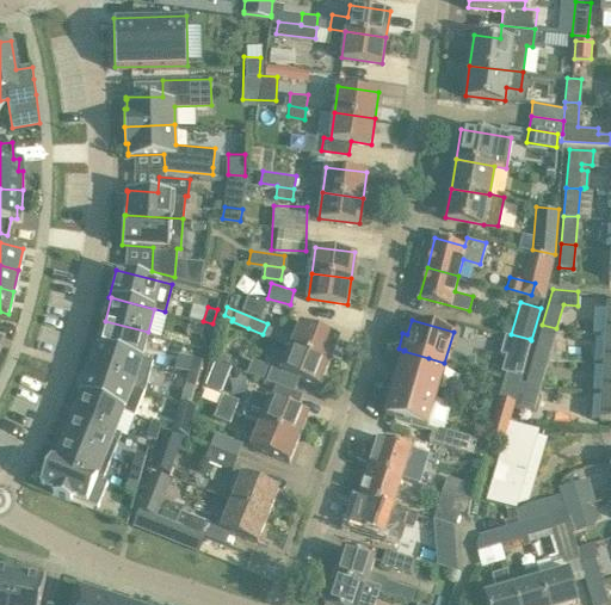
[(105,321),(98,345),(141,357),(148,332),(105,321)]
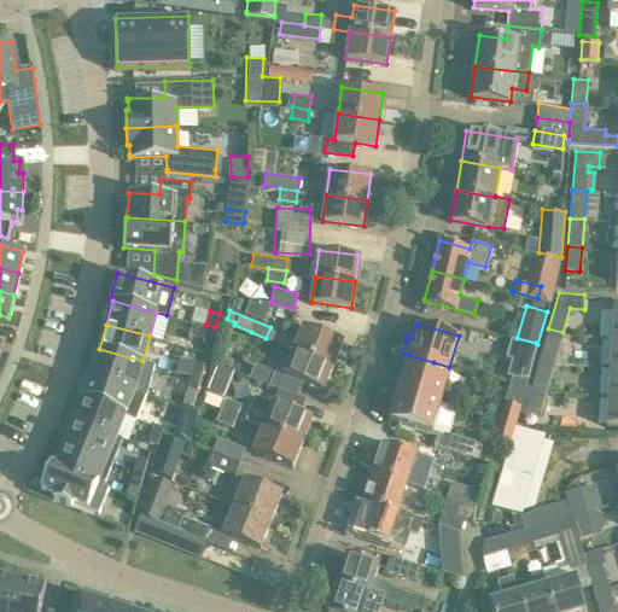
[(215,327),(205,325),(202,338),(211,342),(215,327)]
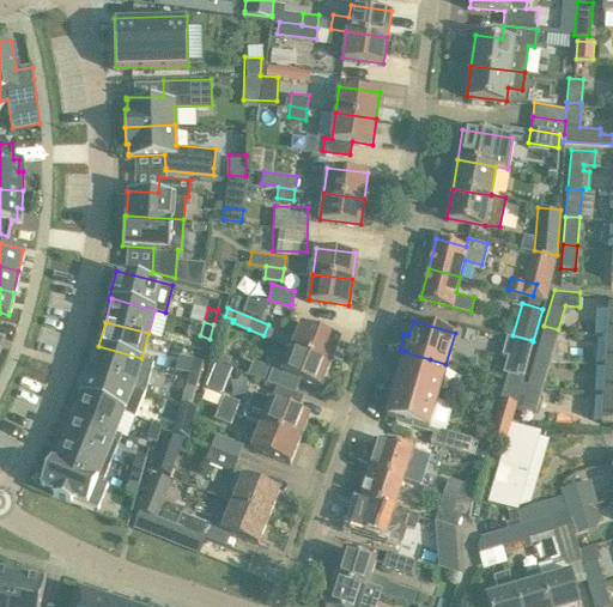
[(302,322),(292,346),(329,362),(339,337),(302,322)]
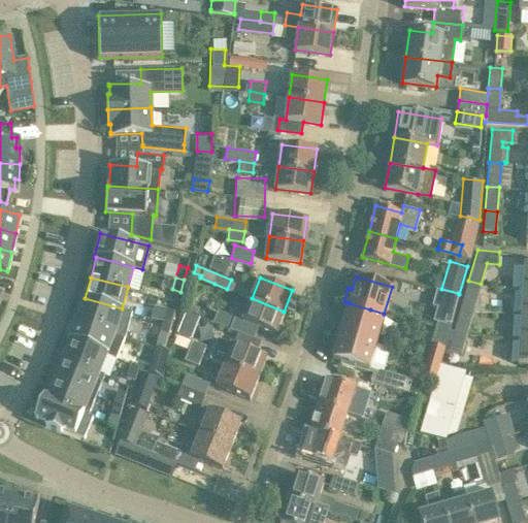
[(468,281),(462,304),(473,307),(481,284),(468,281)]
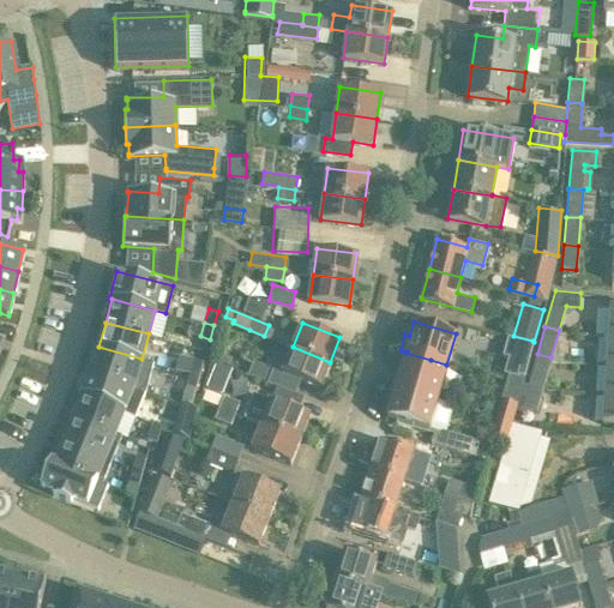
[(504,372),(509,373),(523,377),(533,341),(513,336),(507,335),(503,354),(507,355),(504,372)]
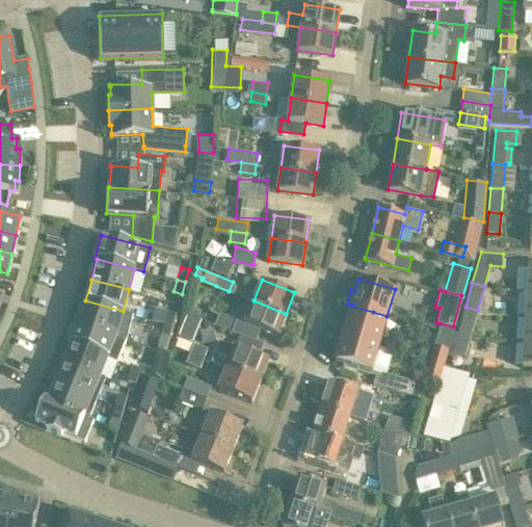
[(83,300),(77,319),(117,334),(123,311),(85,300),(83,300)]
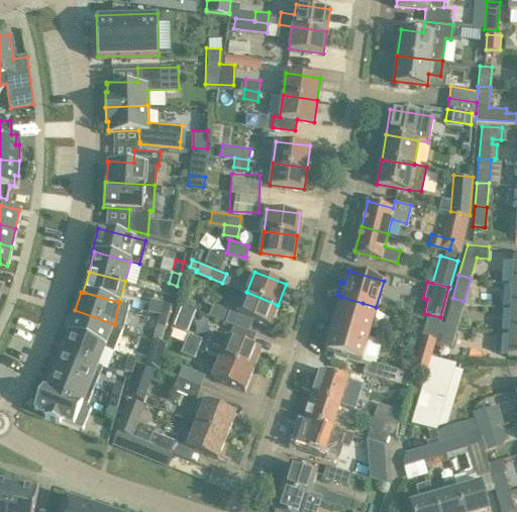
[(270,325),(278,305),(246,292),(237,313),(270,325)]
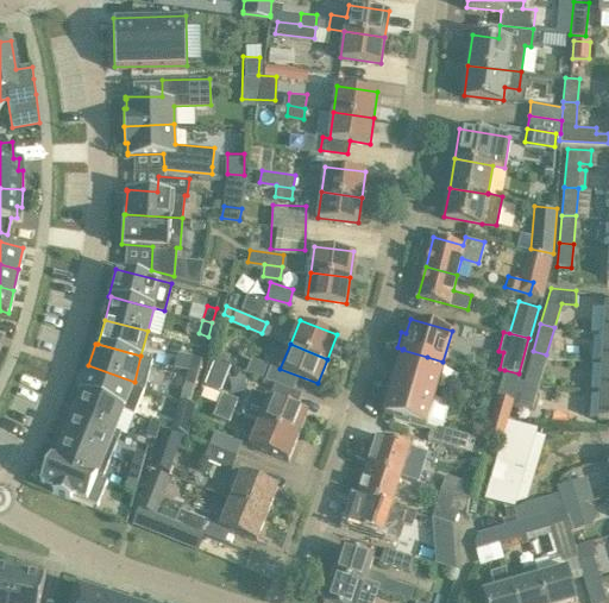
[(402,350),(394,379),(419,387),(418,390),(433,394),(443,362),(427,357),(402,350)]
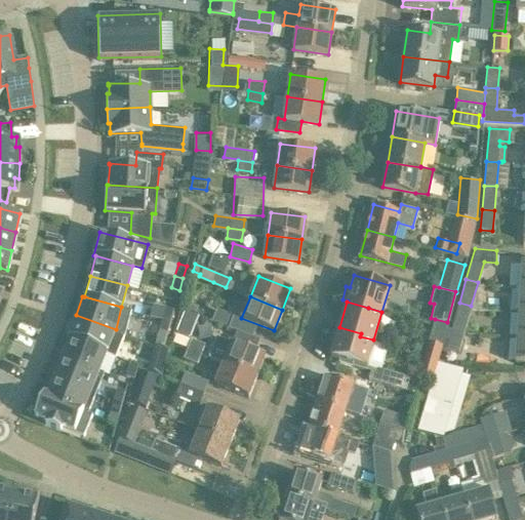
[(459,303),(453,324),(452,326),(465,330),(471,306),(459,303)]
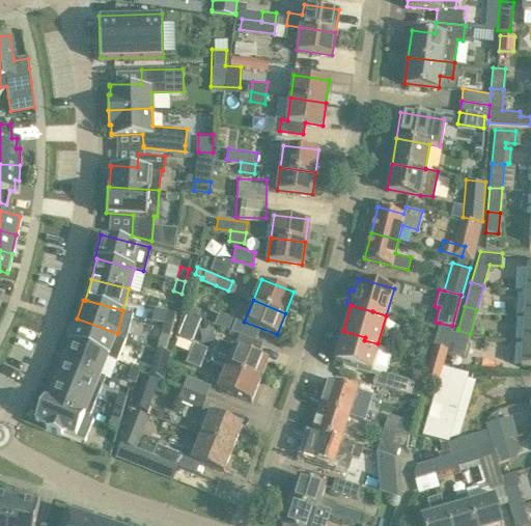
[(177,333),(191,340),(202,316),(189,309),(177,333)]
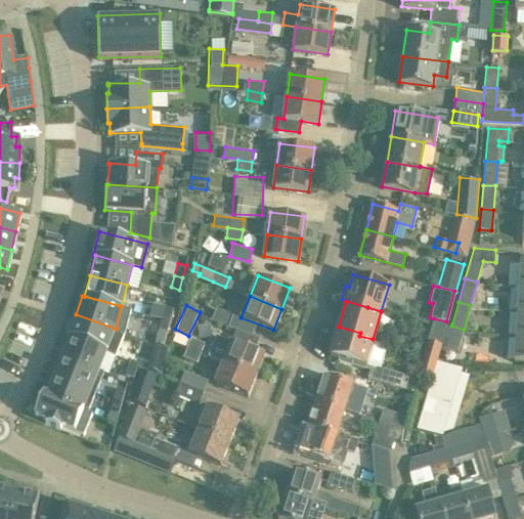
[(174,308),(166,306),(162,317),(170,319),(174,308)]
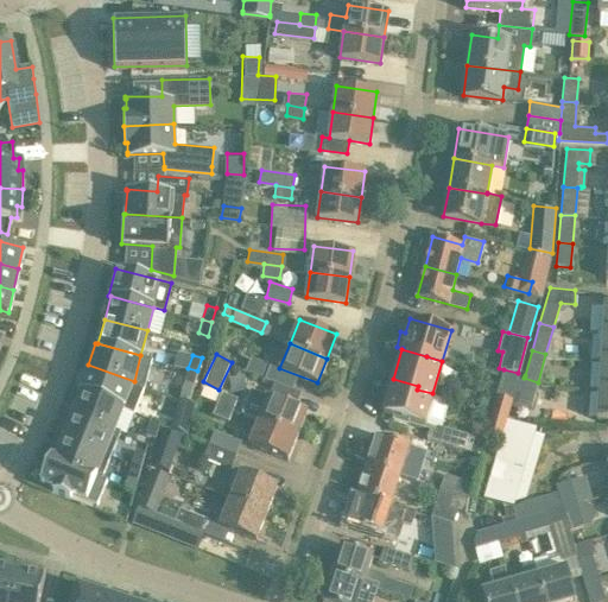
[(251,355),(246,369),(263,375),(267,362),(251,355)]
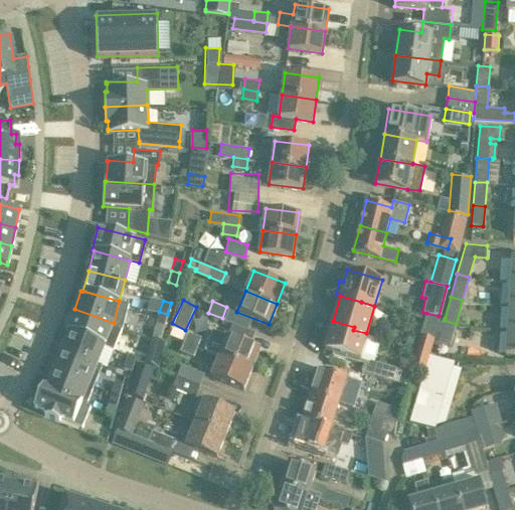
[(114,323),(74,309),(67,330),(69,331),(105,345),(114,349),(123,326),(114,323)]
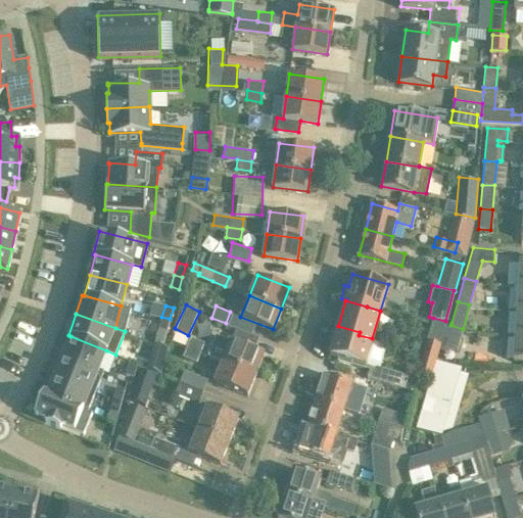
[(170,319),(161,317),(158,329),(167,331),(170,319)]
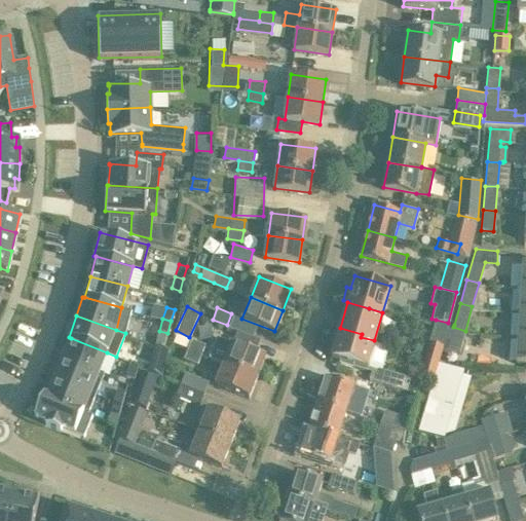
[(449,323),(448,323),(436,320),(424,357),(438,360),(442,346),(449,323)]
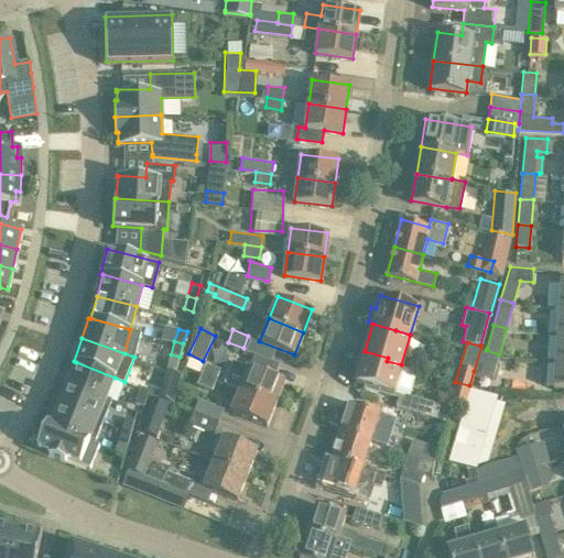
[(486,350),(487,348),(481,346),(474,371),(492,376),(492,375),(499,354),(486,350)]
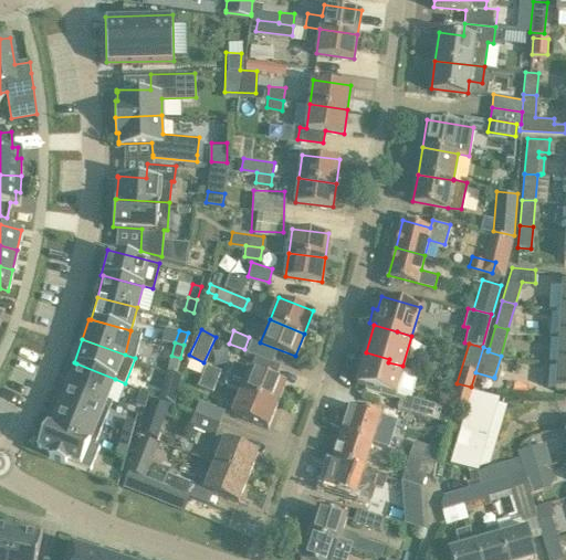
[(394,395),(402,366),(388,362),(389,359),(366,352),(365,356),(360,355),(356,368),(360,370),(357,381),(366,384),(366,387),(394,395)]
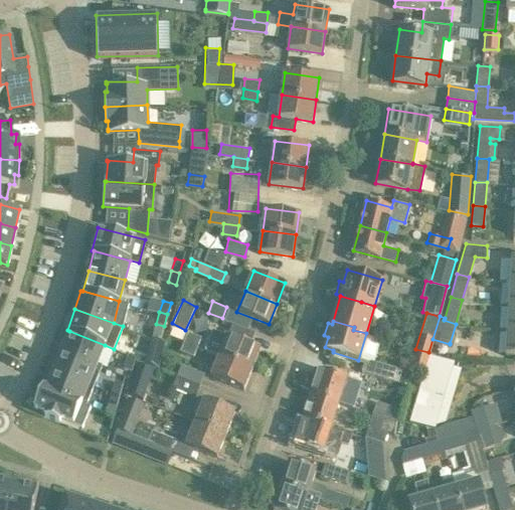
[(514,352),(514,328),(507,327),(505,352),(514,352)]
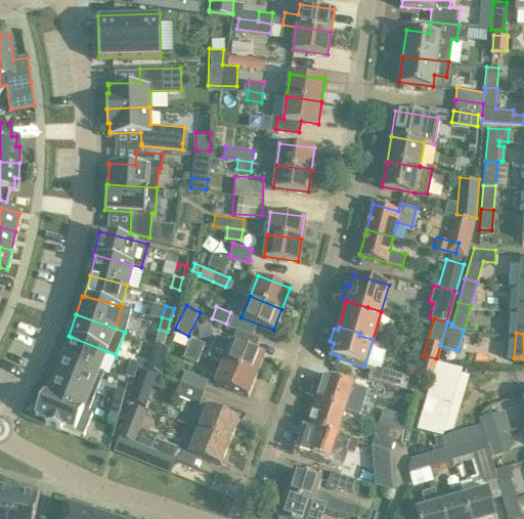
[(210,355),(223,360),(255,373),(263,352),(231,339),(218,334),(210,355)]
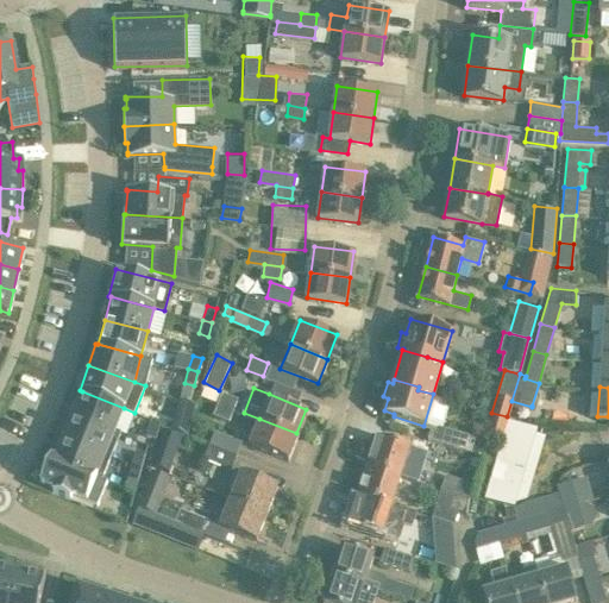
[(124,408),(82,391),(74,412),(115,429),(124,408)]
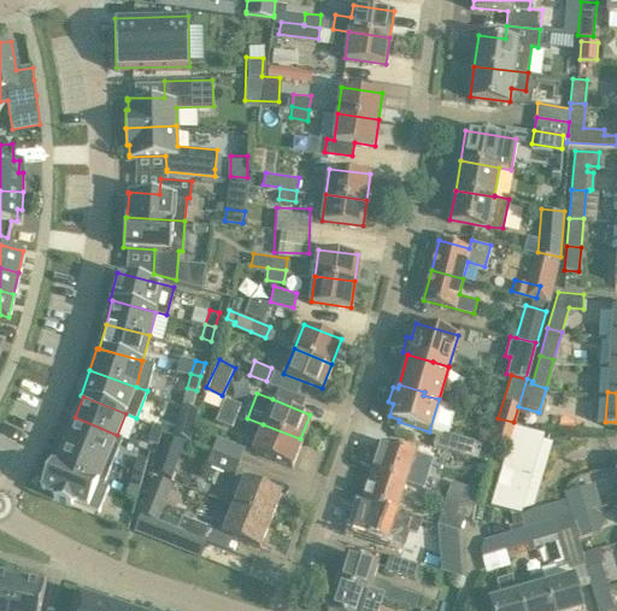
[(240,403),(224,397),(221,407),(235,413),(240,403)]
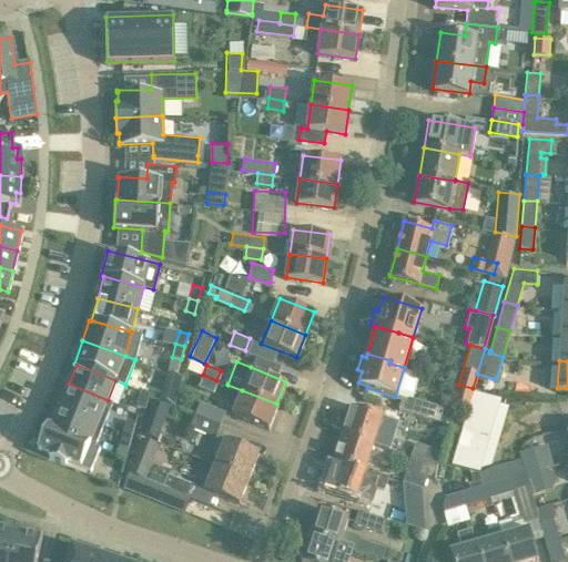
[(182,374),(166,369),(158,396),(174,400),(182,374)]
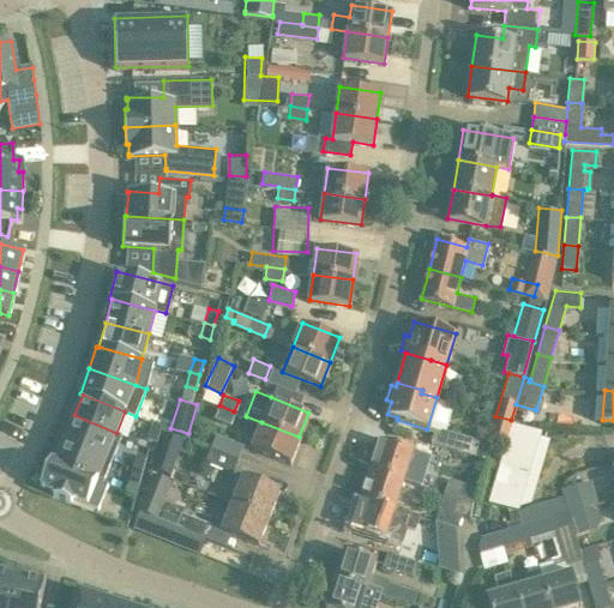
[(229,423),(234,411),(220,405),(215,417),(229,423)]
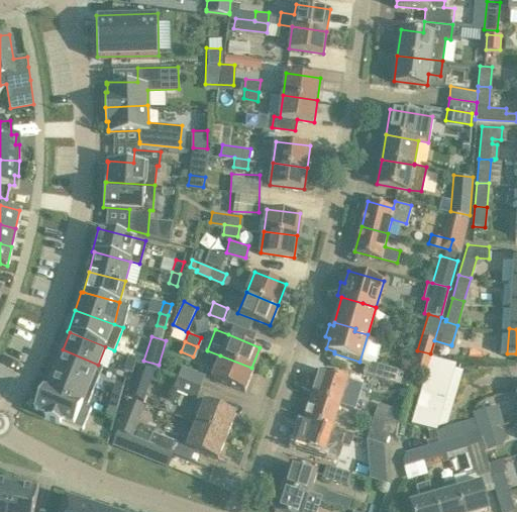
[(63,349),(55,369),(95,386),(103,367),(98,365),(63,349)]
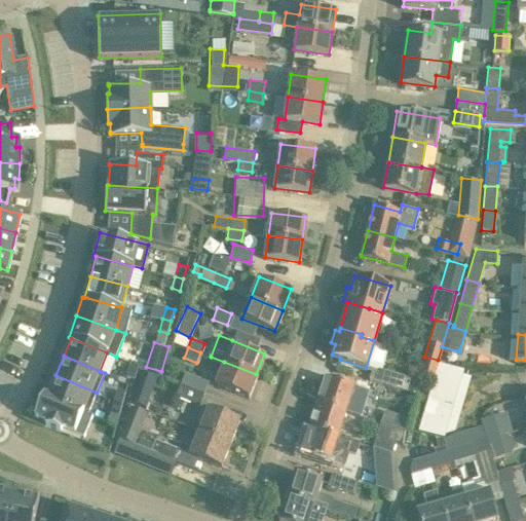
[(434,376),(438,360),(424,357),(419,372),(434,376)]
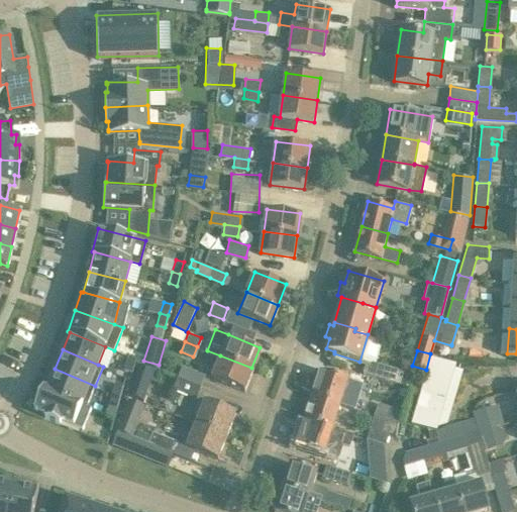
[(454,361),(431,353),(411,421),(428,426),(435,428),(435,427),(436,424),(445,421),(460,367),(453,365),(454,361)]
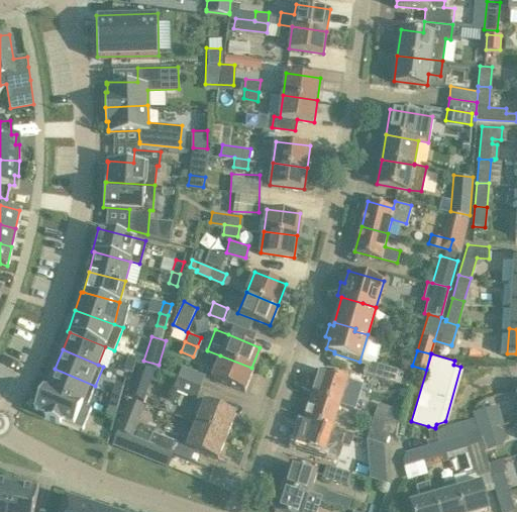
[(243,389),(251,368),(220,355),(212,376),(243,389)]
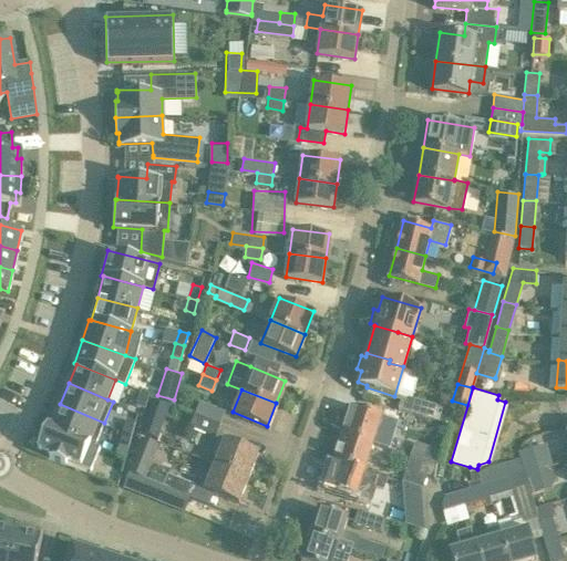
[(148,393),(140,391),(136,404),(145,406),(148,393)]
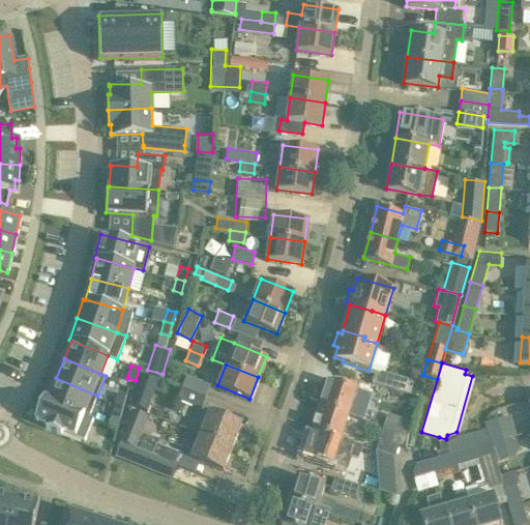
[(372,379),(372,381),(391,387),(398,388),(405,391),(409,377),(402,375),(376,367),(375,370),(372,379)]
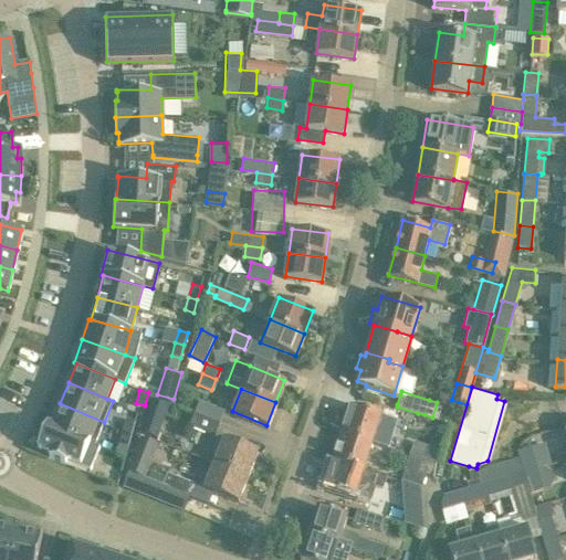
[(149,394),(138,426),(156,433),(167,400),(149,394)]
